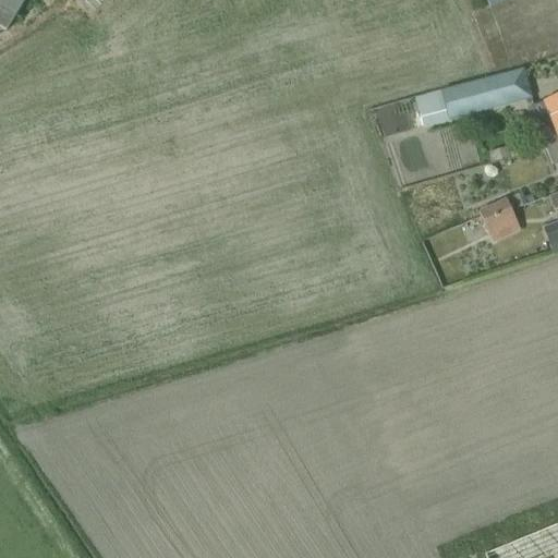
[(0,0),(0,29),(5,34),(25,0),(0,0)]
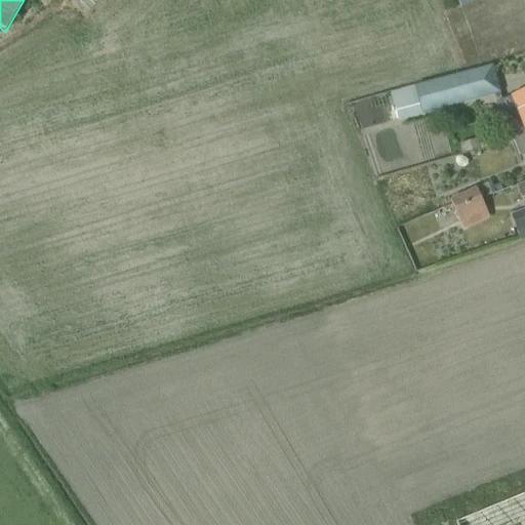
[(413,86),(389,92),(396,121),(408,118),(499,93),(492,65),(460,73),(413,86)]
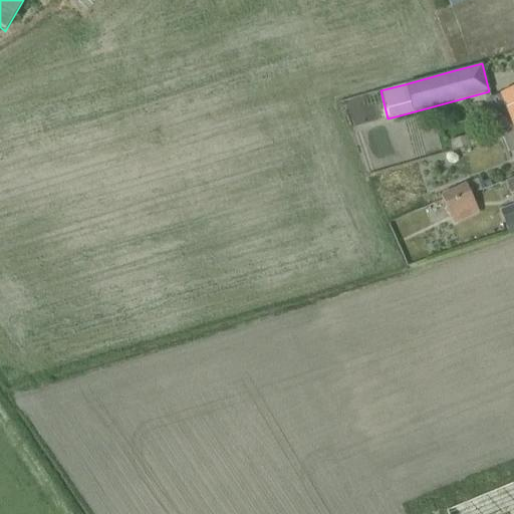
[(513,193),(513,88),(485,100),(499,140),(513,134),(513,179),(505,182),(510,195),(513,193)]
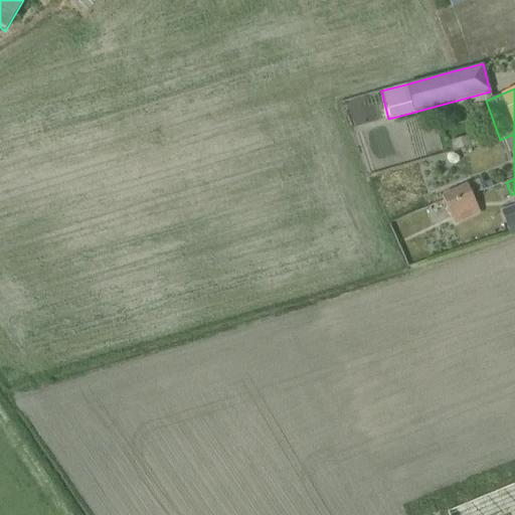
[(451,144),(453,152),(470,147),(468,139),(451,144)]
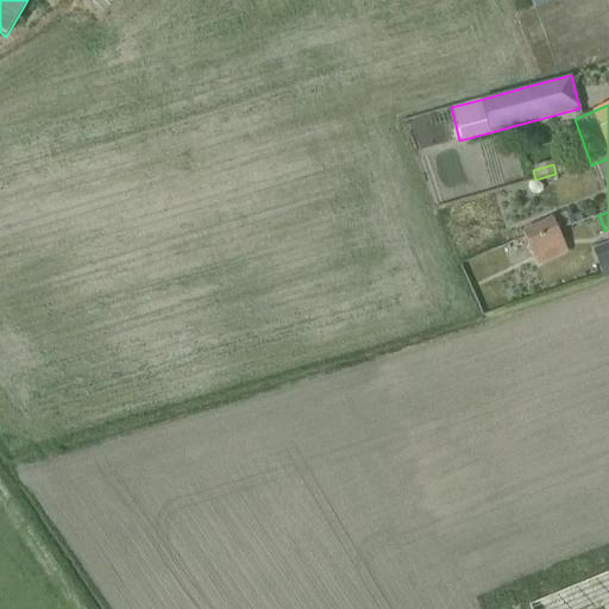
[(520,233),(537,267),(567,252),(551,218),(520,233)]
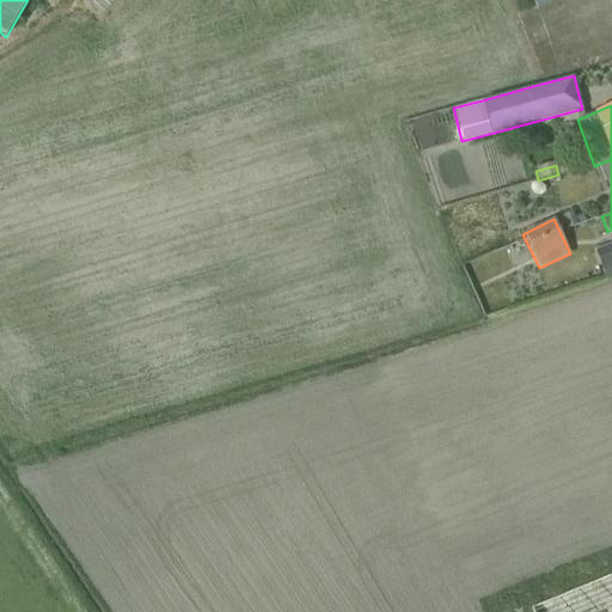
[(611,244),(595,251),(606,280),(611,276),(611,244)]
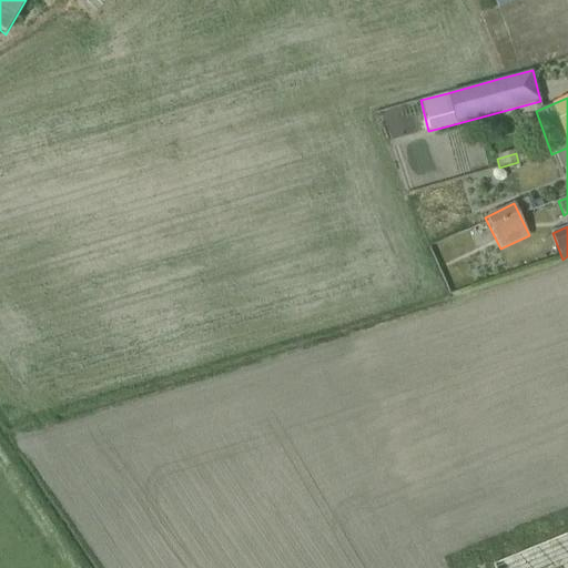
[(567,567),(567,534),(496,564),(497,567),(567,567)]
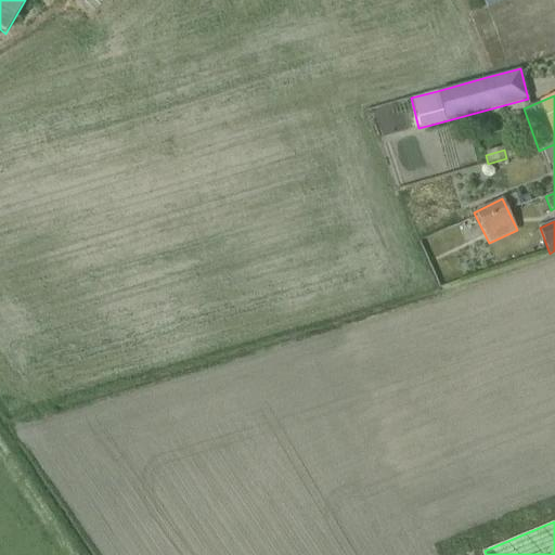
All buildings are outlined.
